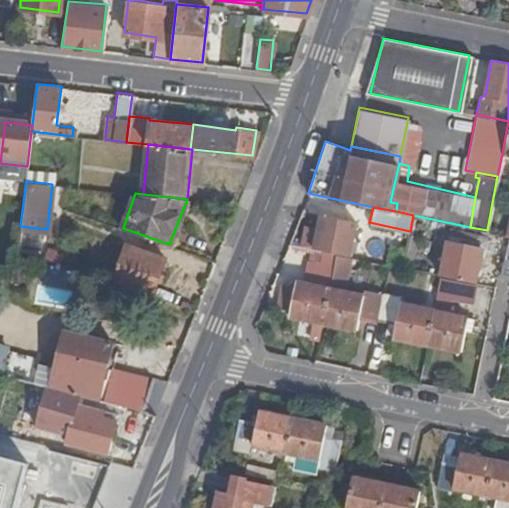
[(320,214),(313,249),(335,253),(347,256),(354,221),(320,214)]
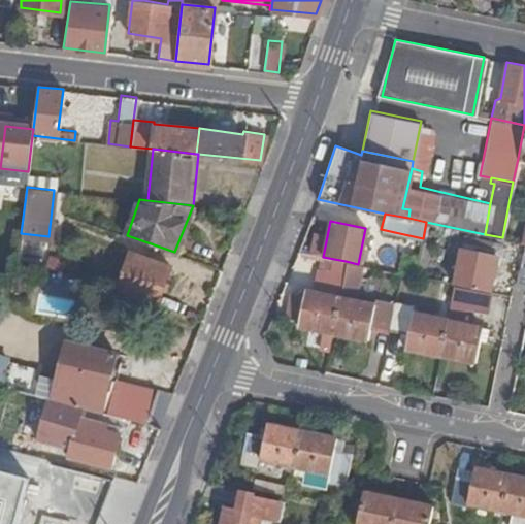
[(460,249),(453,284),(488,291),(497,246),(469,239),(467,250),(460,249)]
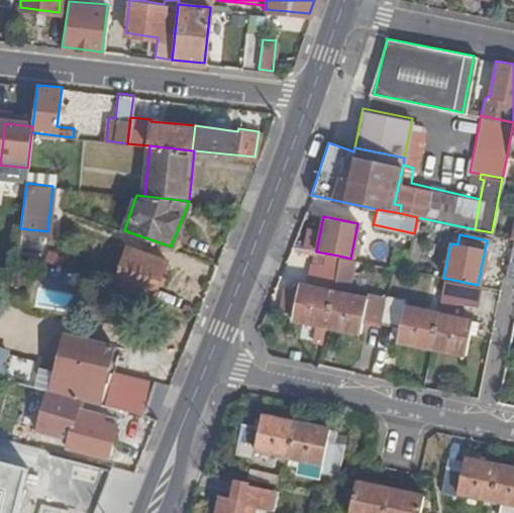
[(112,283),(151,297),(165,258),(125,244),(112,283)]
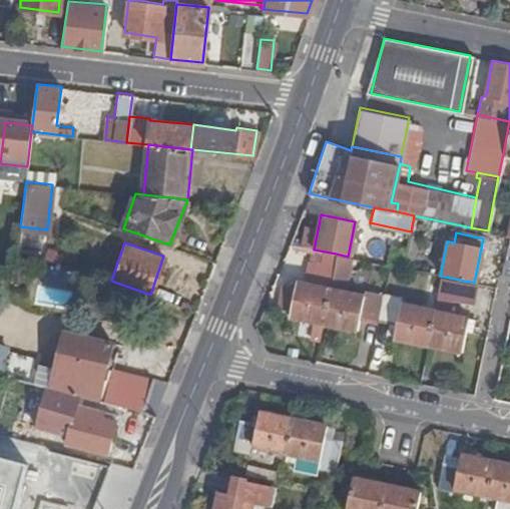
[(333,271),(322,323),(356,330),(358,317),(378,320),(383,296),(363,291),(362,295),(343,291),(350,259),(336,256),(333,271)]
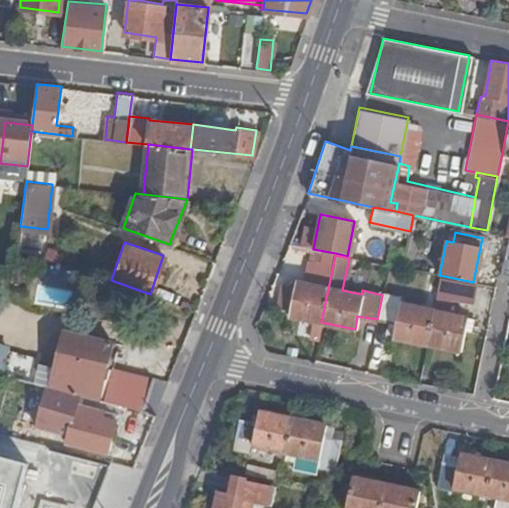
[(287,315),(321,322),(332,270),(306,265),(302,281),(295,280),(293,288),(290,303),(287,315)]
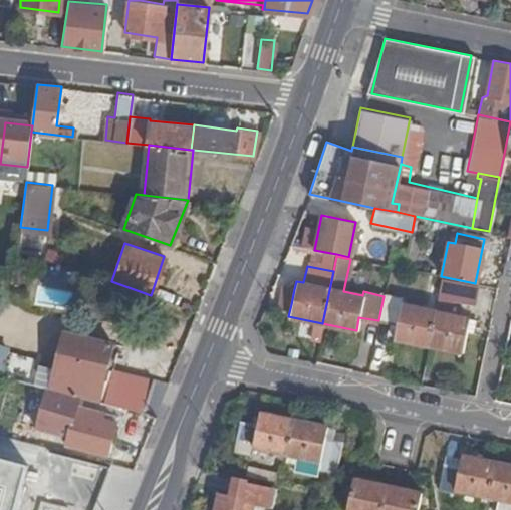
[(475,283),(441,276),(441,278),(475,285),(475,283)]
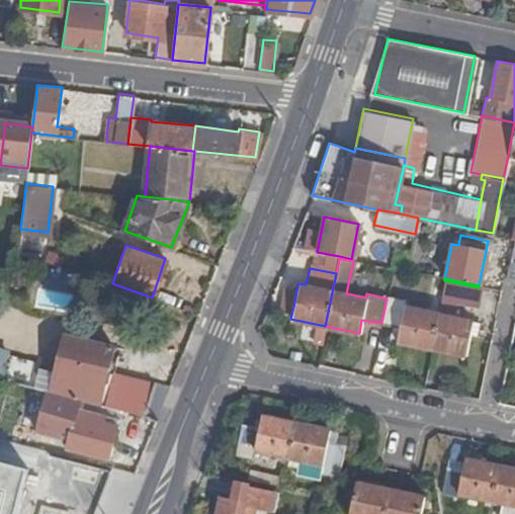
[(479,287),(444,280),(441,293),(437,313),(430,348),(464,355),(468,336),(475,337),(478,323),(470,321),(470,320),(452,317),(455,305),(475,309),(479,287)]
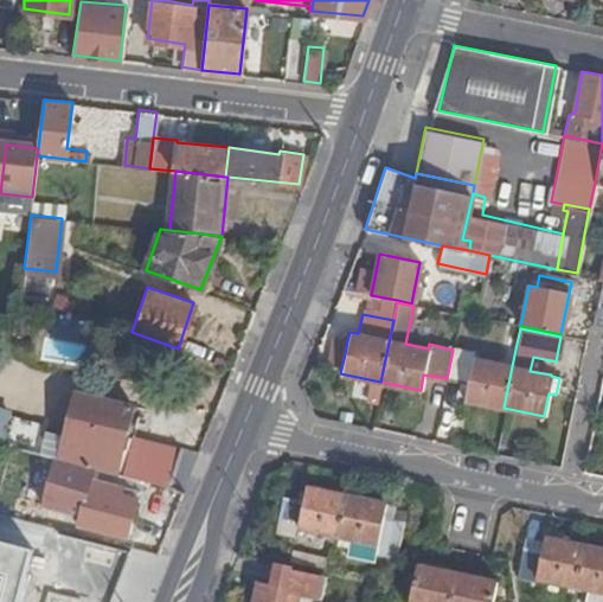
[(326,354),(344,359),(347,341),(329,338),(326,354)]
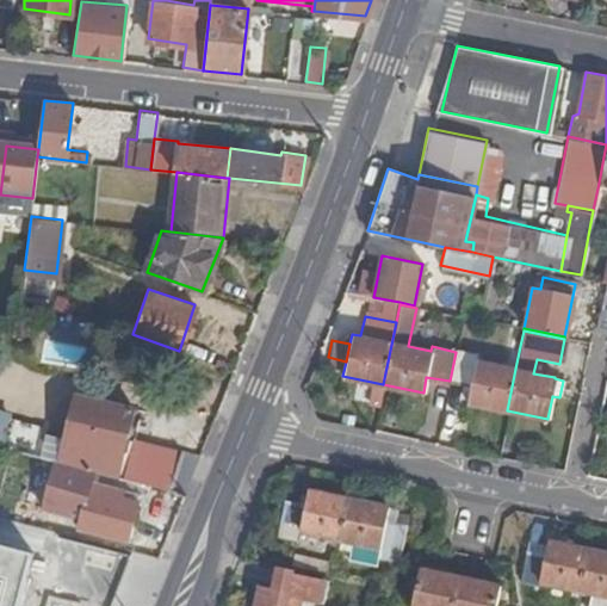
[(503,366),(515,369),(520,346),(508,344),(503,366)]
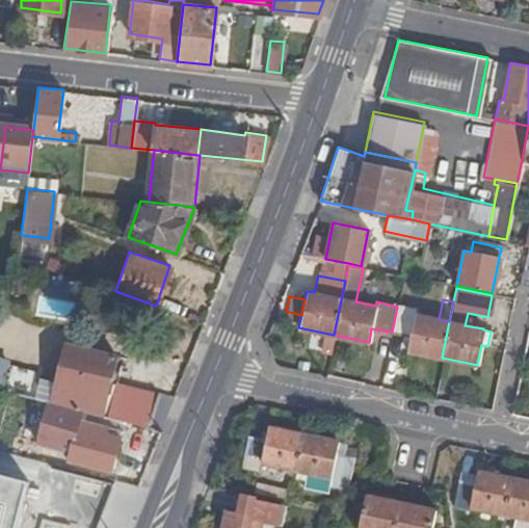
[(397,307),(392,332),(408,335),(406,349),(442,358),(449,321),(439,319),(415,314),(415,311),(397,307)]
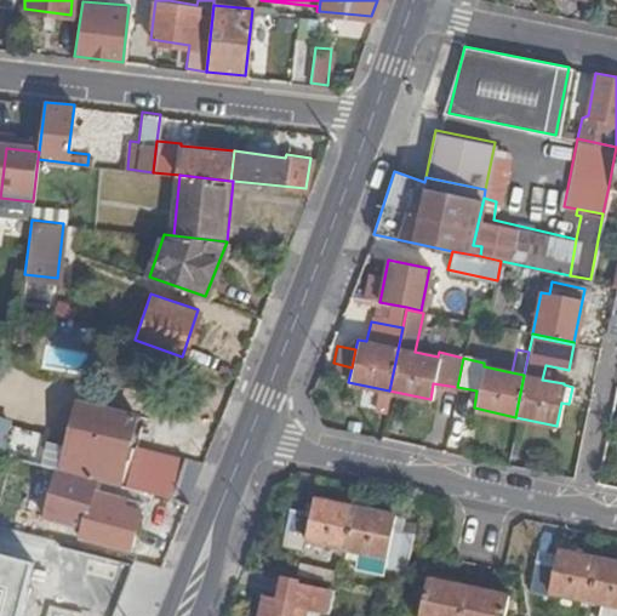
[(138,416),(80,401),(69,448),(49,443),(41,466),(173,500),(187,461),(184,460),(183,462),(131,448),(138,416)]
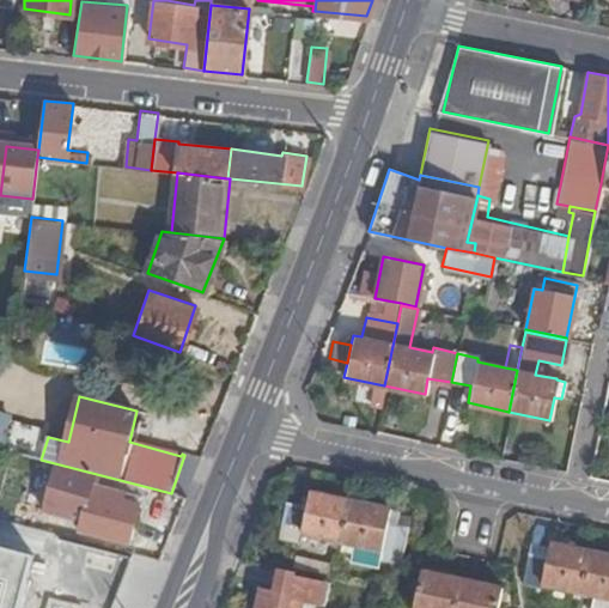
[(8,420),(1,450),(34,458),(42,429),(8,420)]
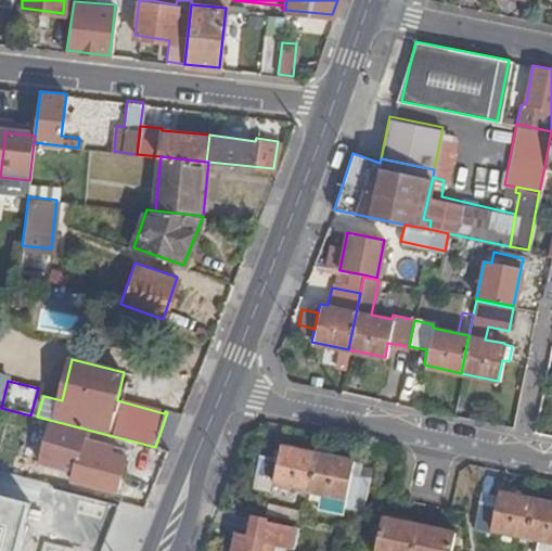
[(51,432),(18,423),(14,437),(48,445),(51,432)]
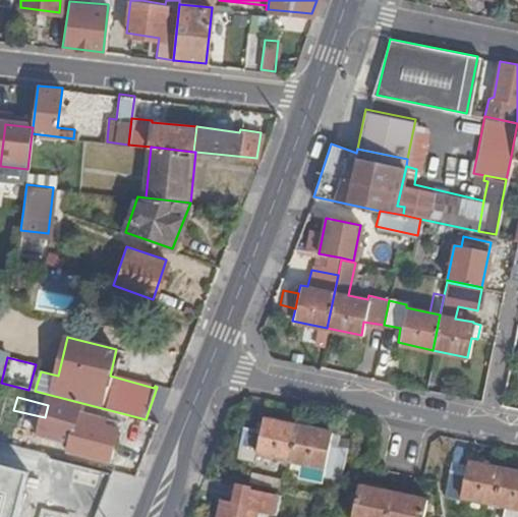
[(105,419),(78,412),(68,451),(110,462),(119,429),(104,425),(105,419)]
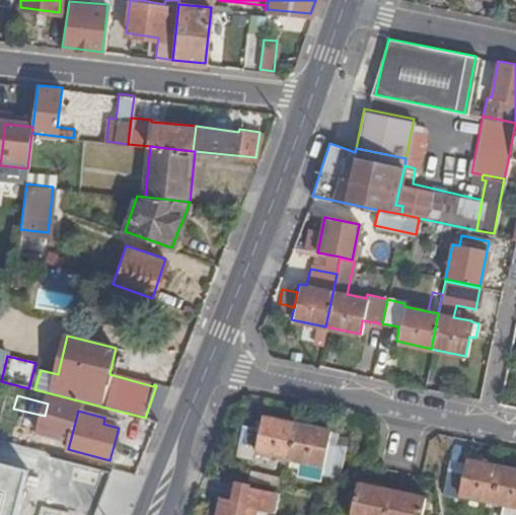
[(288,457),(295,423),(261,416),(258,428),(240,425),(233,455),(252,459),(254,450),(288,457)]
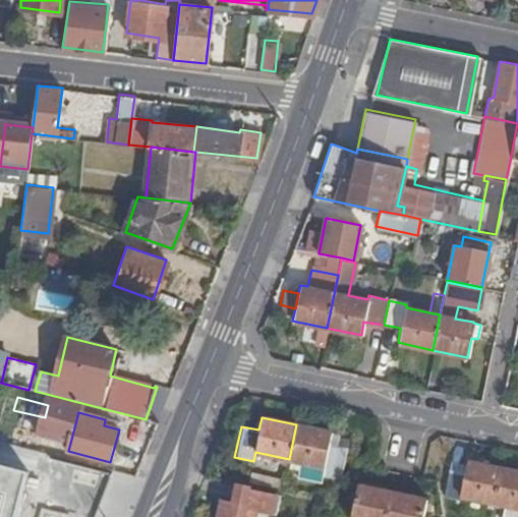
[(331,432),(296,424),(289,459),(322,466),(321,474),(339,478),(345,448),(329,445),(331,432)]
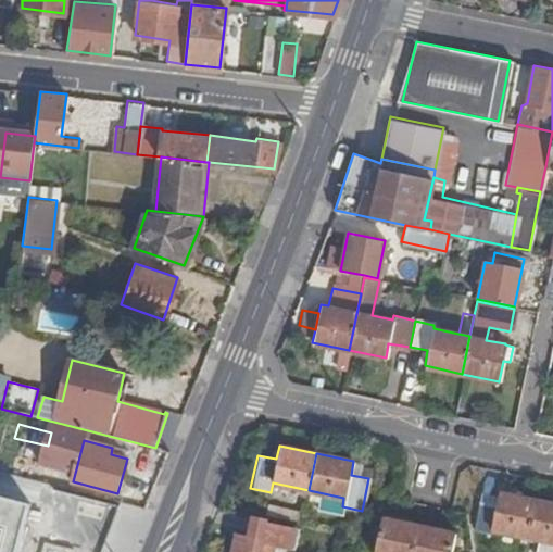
[(15,551),(29,499),(0,491),(0,551),(15,551)]
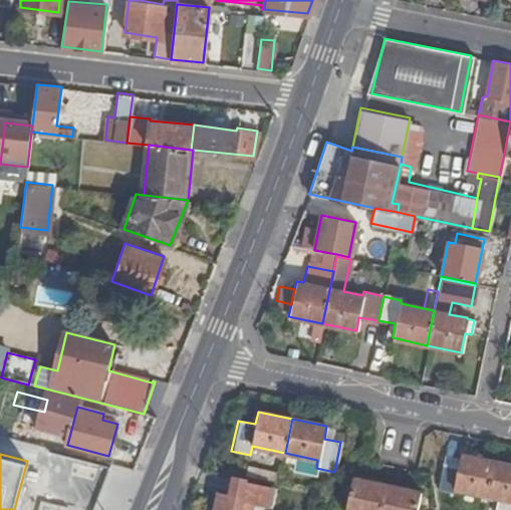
[(487,496),(494,462),(460,454),(457,467),(442,463),(436,489),(452,492),(453,489),(487,496)]
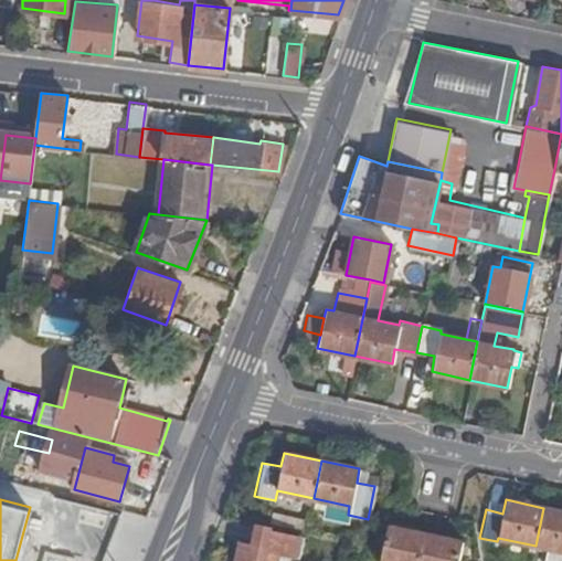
[(561,560),(561,511),(543,508),(536,546),(548,549),(544,560),(561,560)]
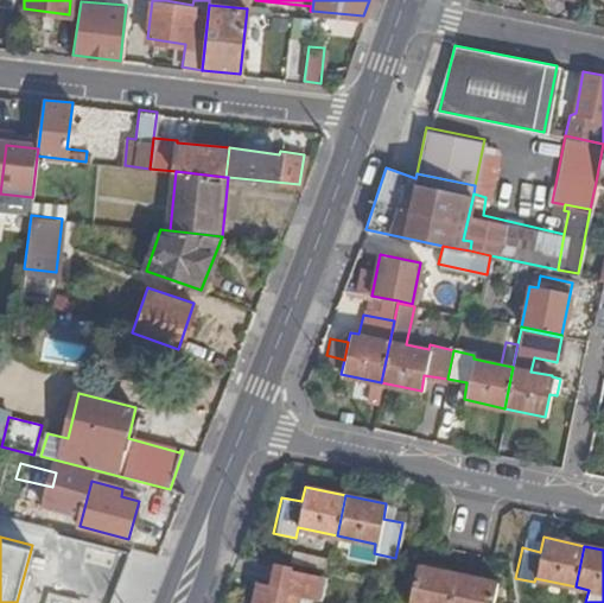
[(288,563),(324,571),(326,559),(291,551),(288,563)]
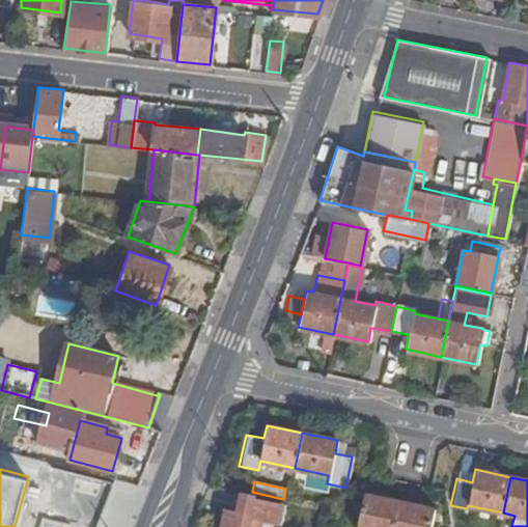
[(280,500),(244,492),(240,511),(225,508),(221,526),(257,526),(260,516),(276,519),(280,500)]
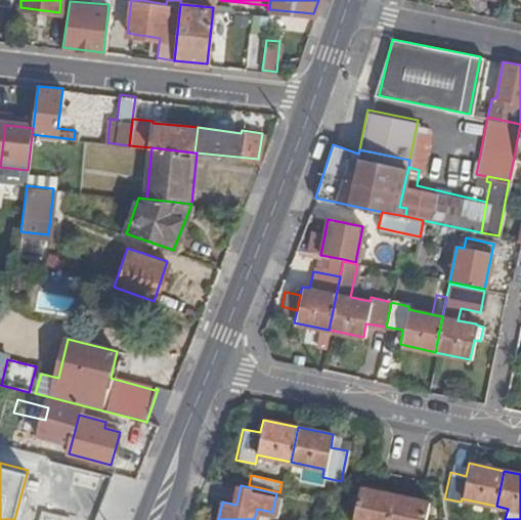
[(388,519),(394,495),(358,487),(351,519),(388,519)]
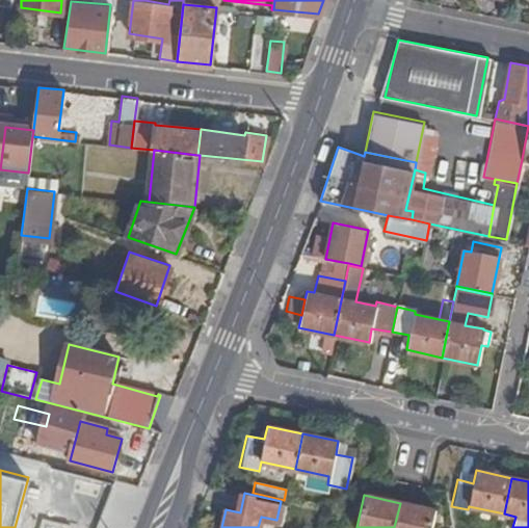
[(430,527),(434,510),(400,503),(394,527),(430,527)]
